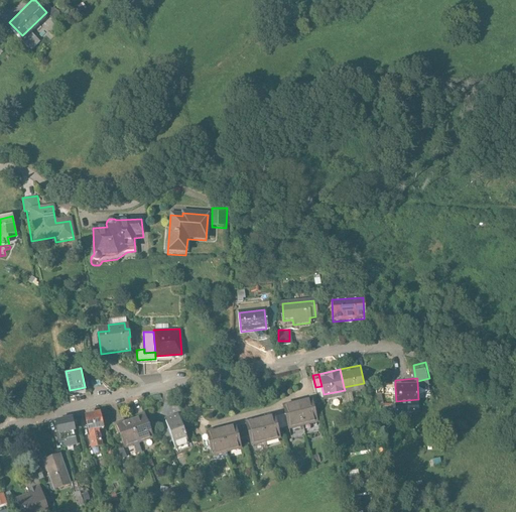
[(383,388),(395,387),(395,380),(382,380),(383,388)]
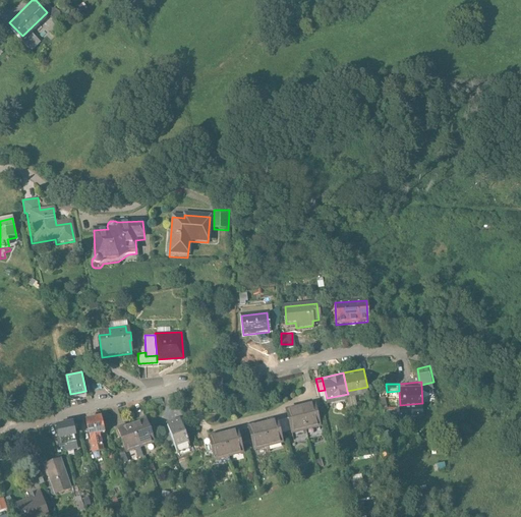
[(315,401),(302,404),(308,426),(323,423),(319,407),(316,400),(315,401)]
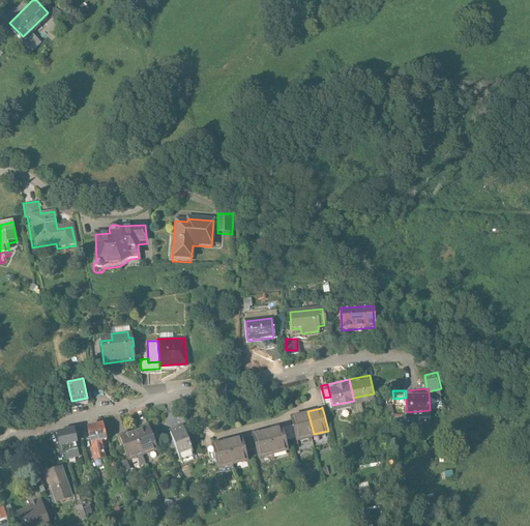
[(307,411),(293,415),(295,421),(298,433),(299,438),(314,434),(307,411)]
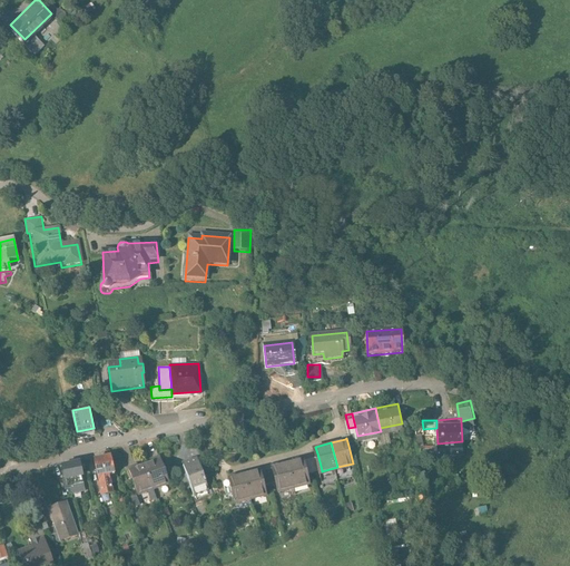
[(110,450),(94,455),(101,489),(112,487),(108,469),(114,468),(110,450)]
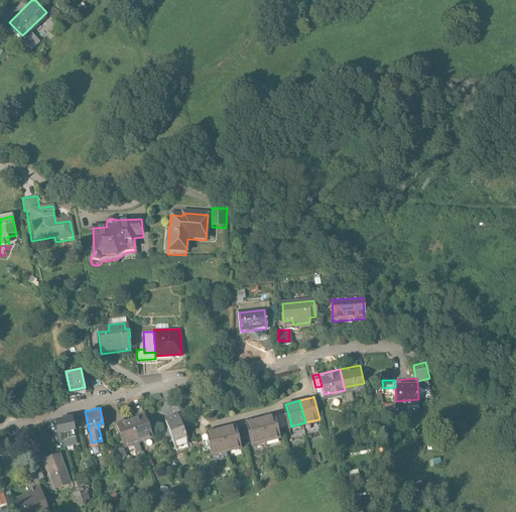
[(178,409),(165,413),(166,415),(172,433),(176,444),(189,440),(183,424),(178,409)]
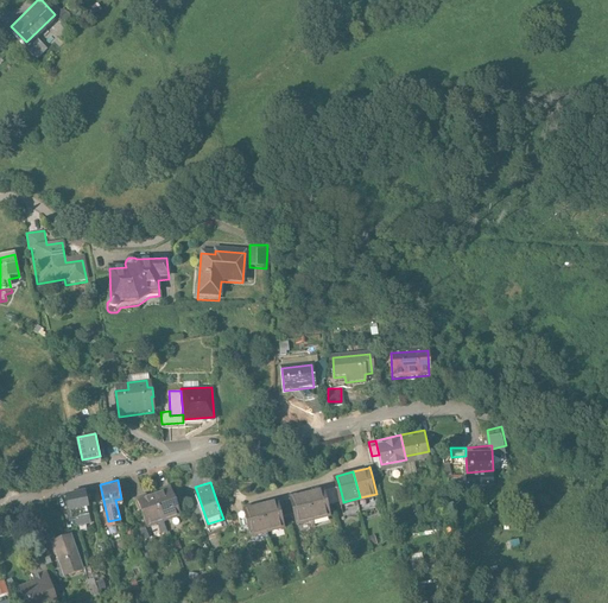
[(176,514),(182,512),(171,483),(163,486),(163,487),(156,490),(165,516),(175,513),(176,514)]
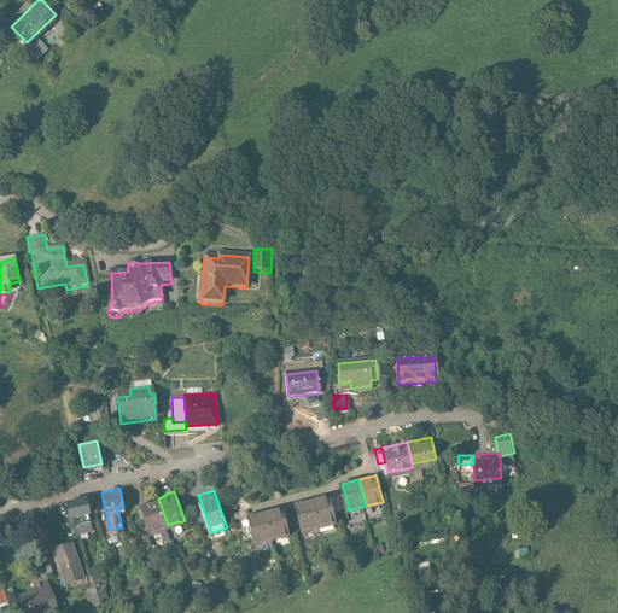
[(339,492),(332,494),(336,508),(344,506),(339,492)]
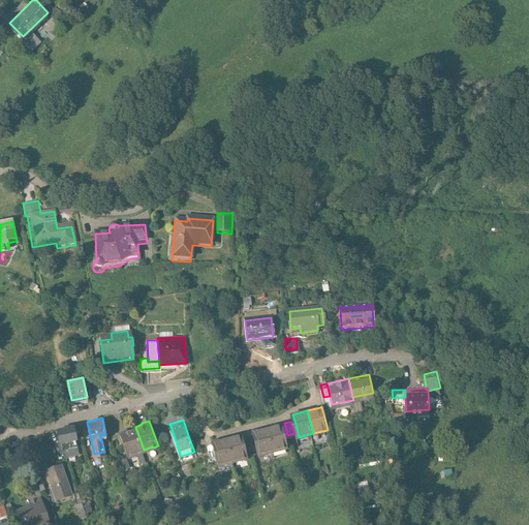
[(284,423),(270,427),(276,450),(290,446),(287,435),(284,423)]
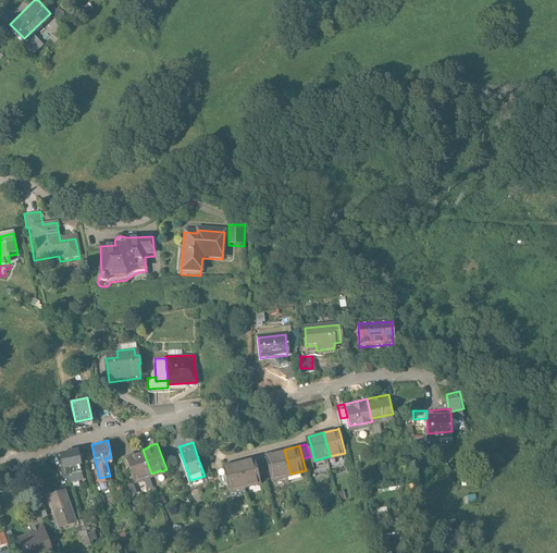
[(76,447),(60,451),(63,465),(79,462),(76,447)]
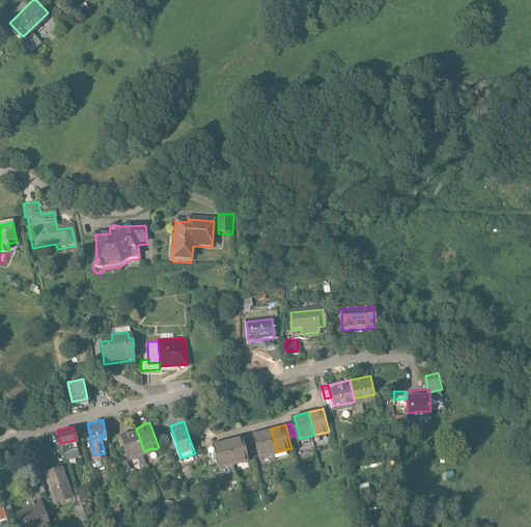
[(177,446),(171,427),(166,430),(172,448),(177,446)]
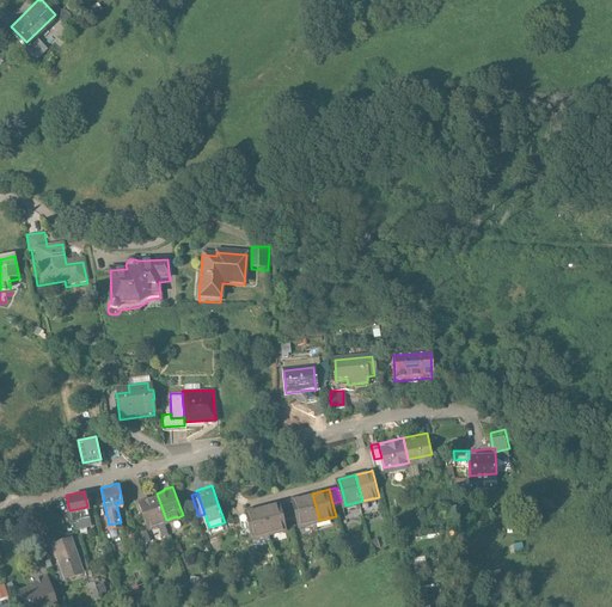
[(157,525),(166,520),(157,494),(148,496),(147,495),(139,498),(151,527),(157,525)]
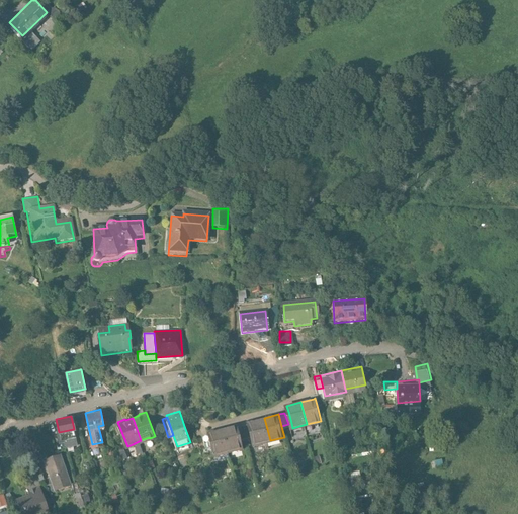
[(264,418),(250,422),(254,434),(256,444),(270,440),(264,418)]
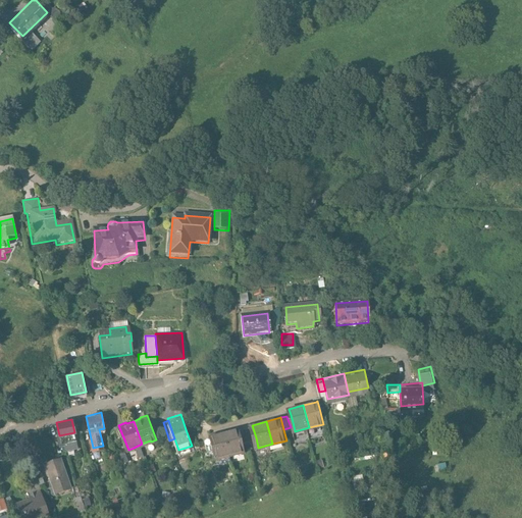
[(252,425),(246,427),(249,438),(256,437),(252,425)]
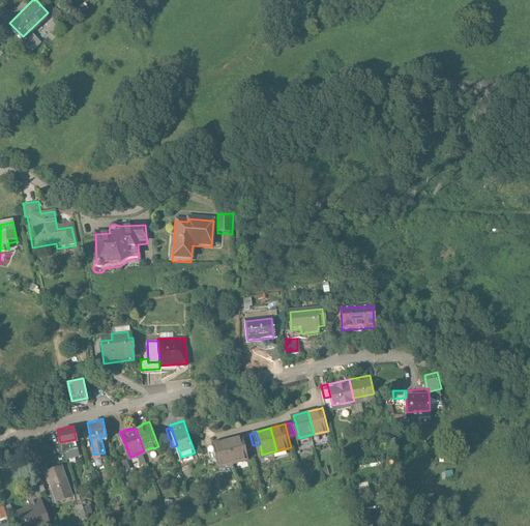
[(249,434),(242,435),(245,447),(253,445),(249,434)]
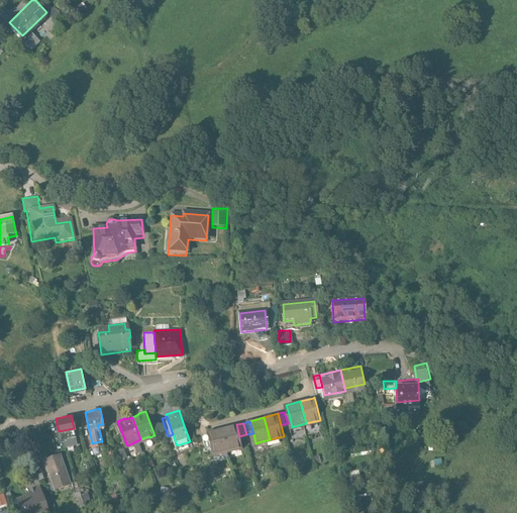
[(236,424),(222,428),(228,450),(242,446),(239,436),(236,424)]
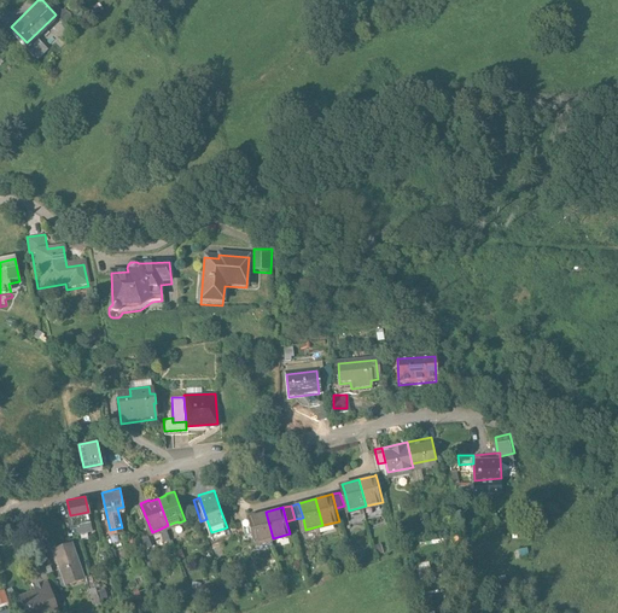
[(77,523),(91,519),(88,512),(70,515),(73,523),(77,523)]
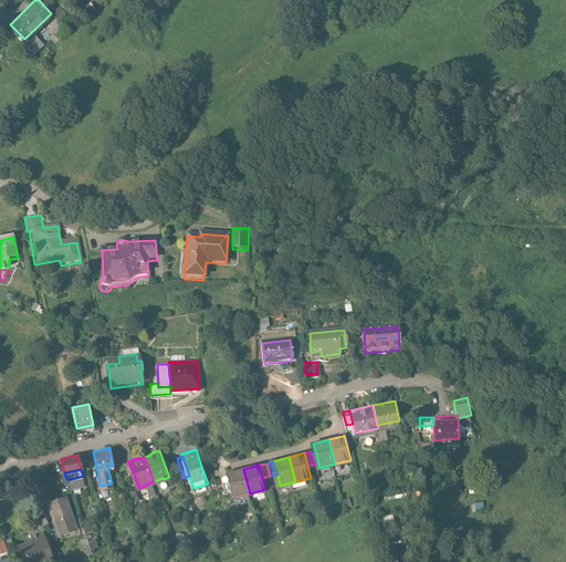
[(243,469),(228,474),(232,486),(234,498),(250,493),(243,469)]
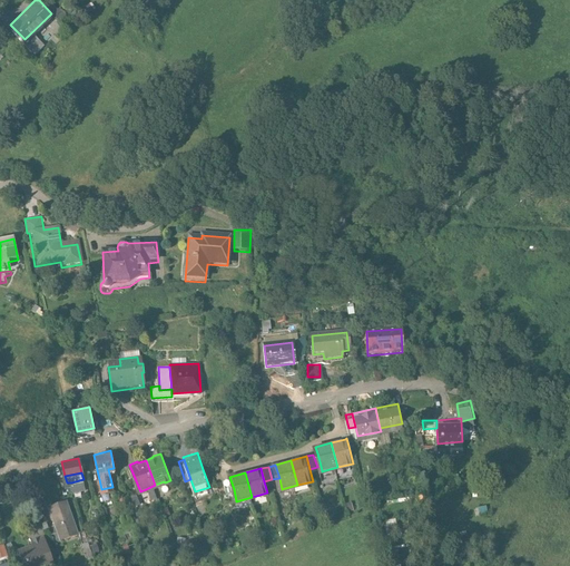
[(229,477),(223,478),(226,491),(234,489),(229,477)]
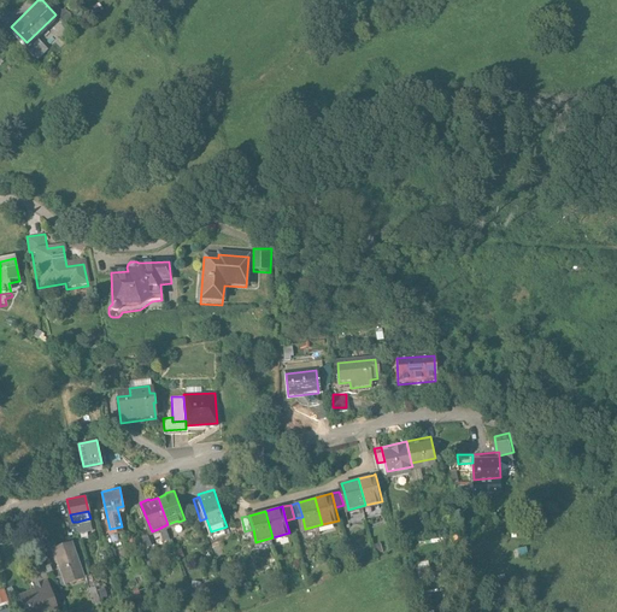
[(90,518),(77,522),(78,528),(92,525),(90,518)]
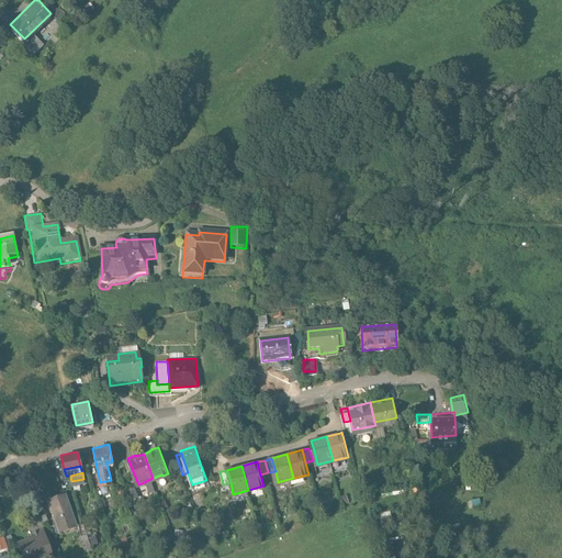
[(66,490),(48,497),(59,526),(77,520),(66,490)]
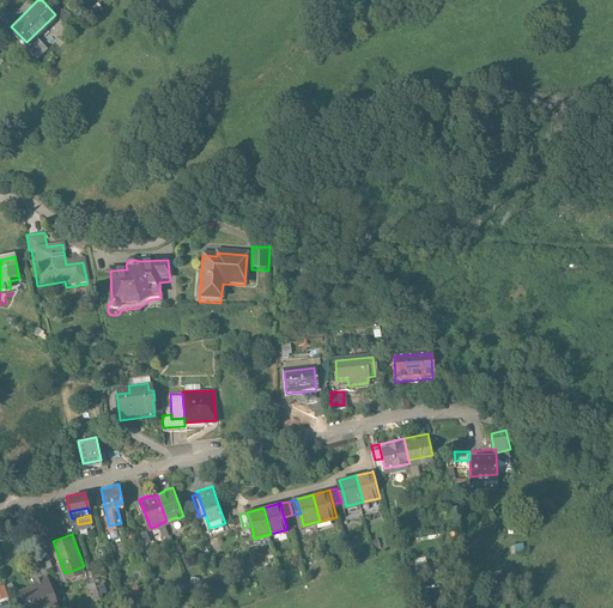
[(61,600),(49,572),(32,578),(31,583),(20,588),(28,607),(31,607),(34,607),(32,602),(42,599),(44,606),(61,600)]
